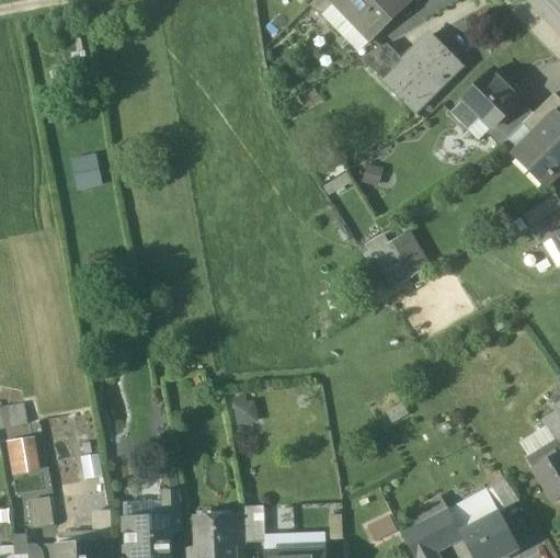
[(313,0),(310,3),(320,13),(334,0),(313,0)]
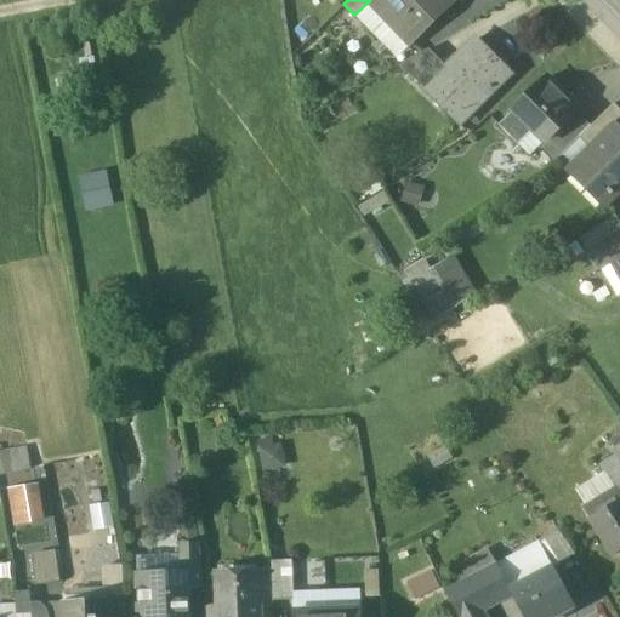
[(373,0),(410,39),(450,0),(373,0)]
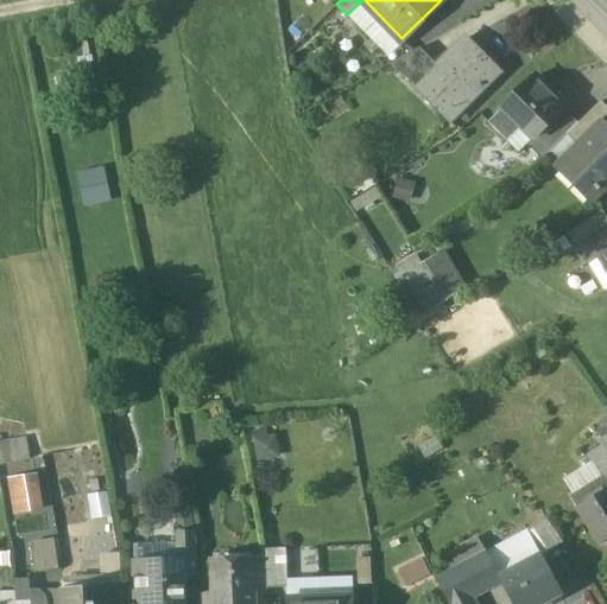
[(465,36),(435,64),(429,57),(408,77),(448,119),(498,69),(465,36)]
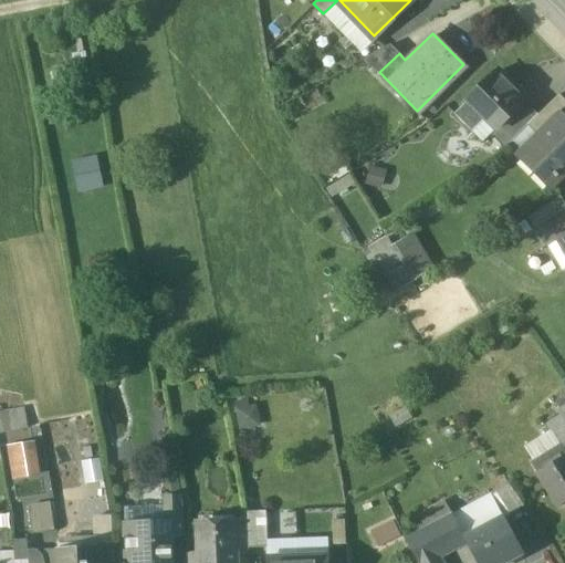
[(389,43),(365,56),(379,72),(399,53),(389,43)]
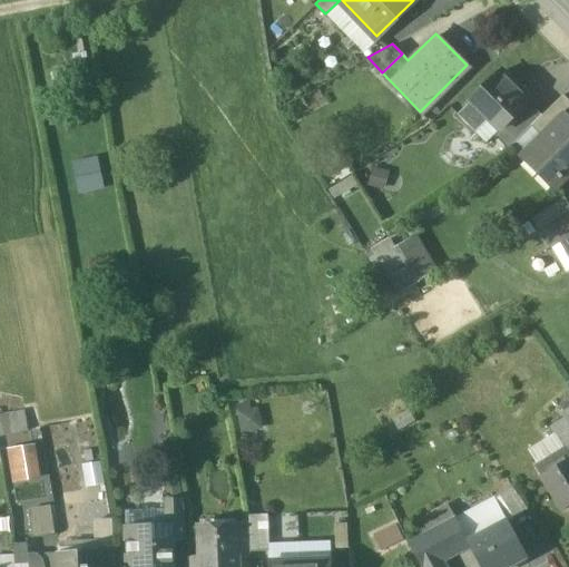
[(528,98),(499,69),(455,113),(472,130),(486,117),(497,127),(498,128),(526,100),(528,98)]
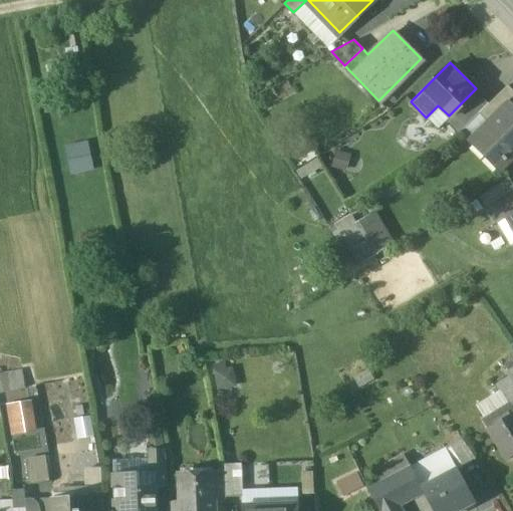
[(487,102),(477,112),(486,121),(506,101),(512,107),(512,91),(506,84),(487,102)]
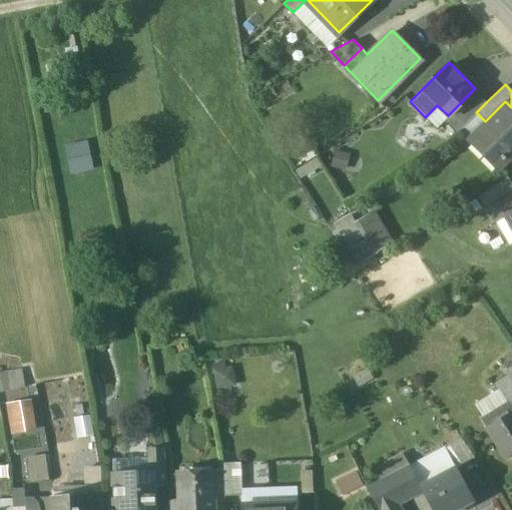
[(473,90),(448,115),(447,114),(442,120),(455,133),(476,112),(486,102),(473,90)]
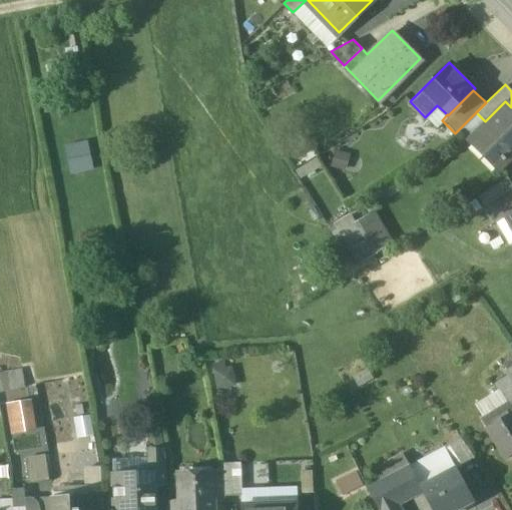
[(485,121),(467,138),(496,167),(511,151),(511,107),(505,101),(485,121)]
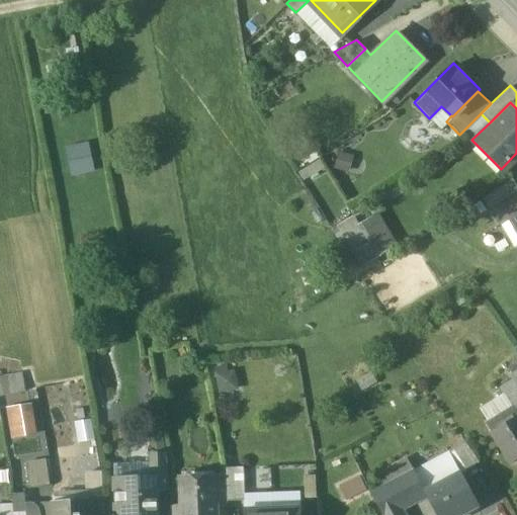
[(90,140),(67,142),(70,171),(93,170),(90,140)]
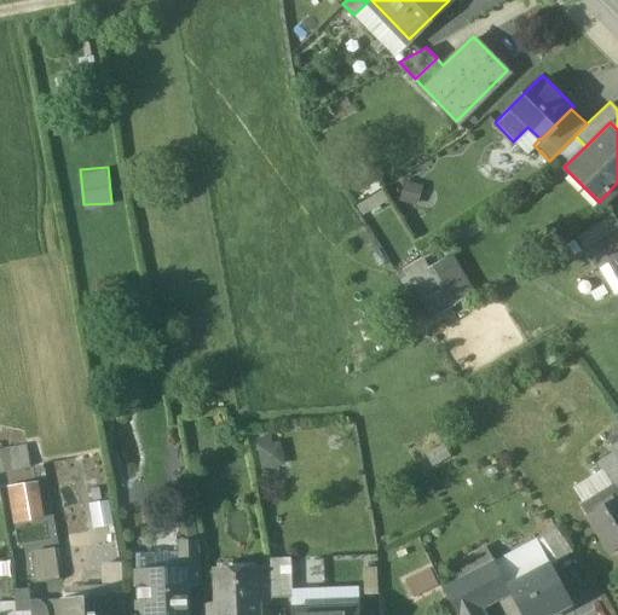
[(617,221),(612,213),(576,236),(584,248),(617,226),(617,221)]
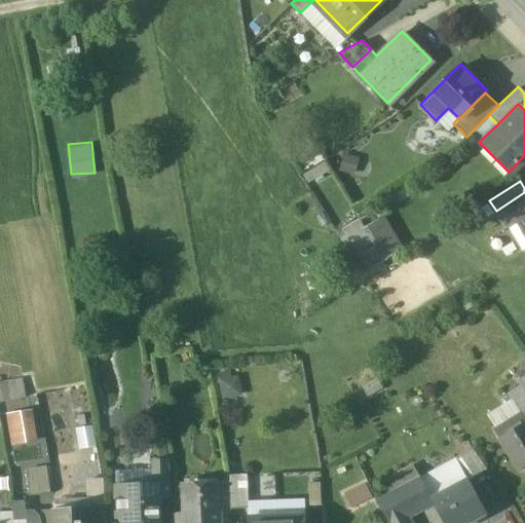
[(364,268),(402,247),(383,215),(362,227),(372,245),(355,254),(364,268)]
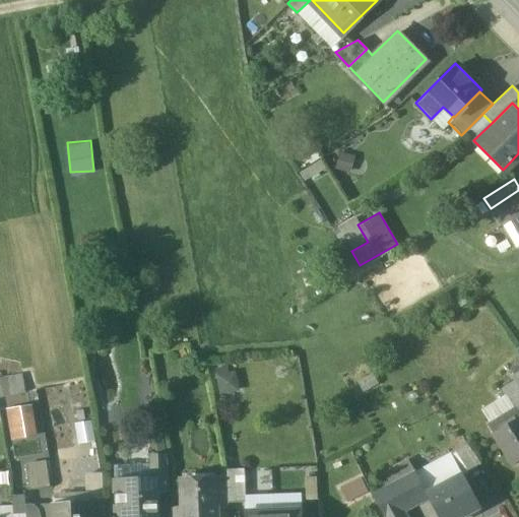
[(235,366),(217,367),(219,391),(237,390),(235,366)]
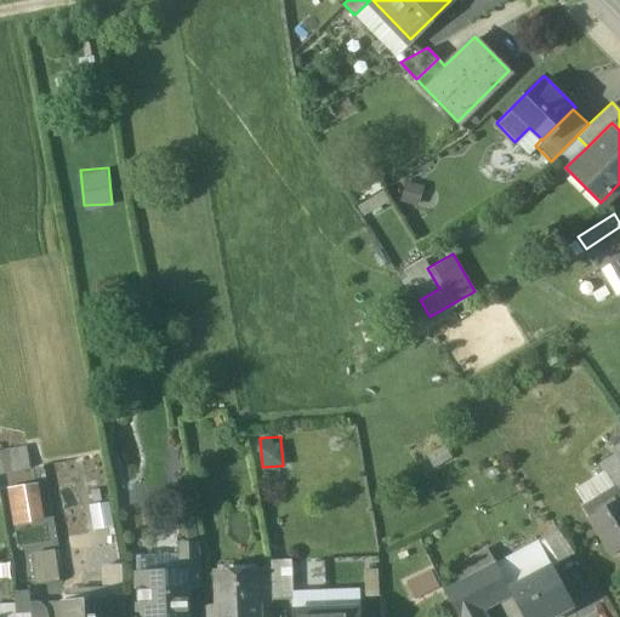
[(619,486),(619,441),(609,449),(613,455),(599,463),(613,486),(615,490),(618,489),(619,486)]
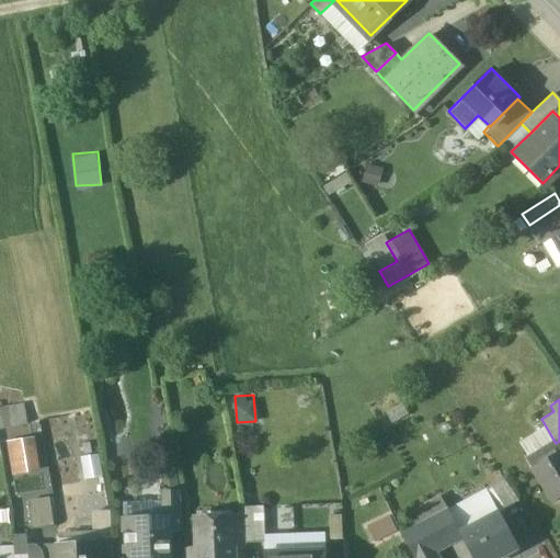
[(23,402),(8,406),(11,420),(25,418),(23,402)]
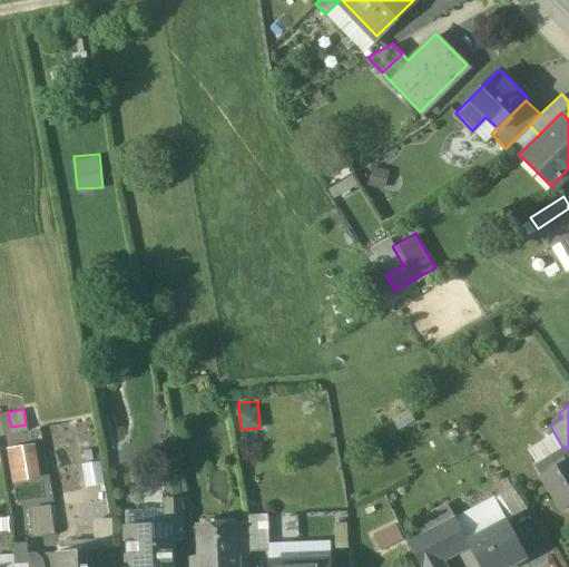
[(32,442),(9,447),(15,479),(38,475),(32,442)]
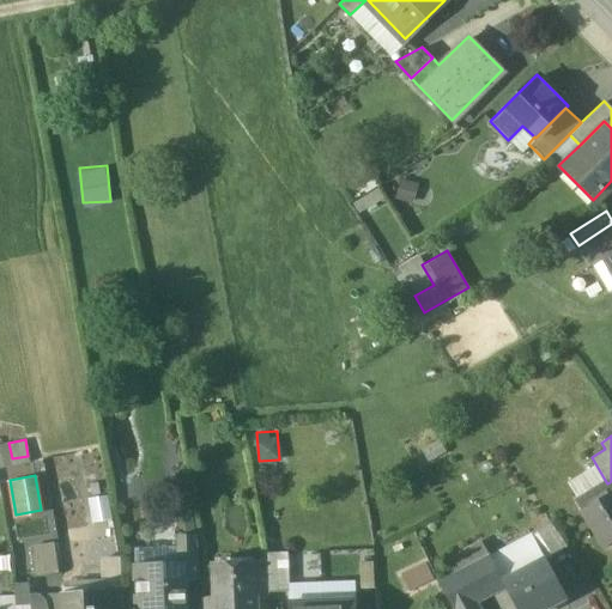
[(605,480),(574,499),(580,510),(611,489),(611,486),(610,482),(607,483),(605,480)]
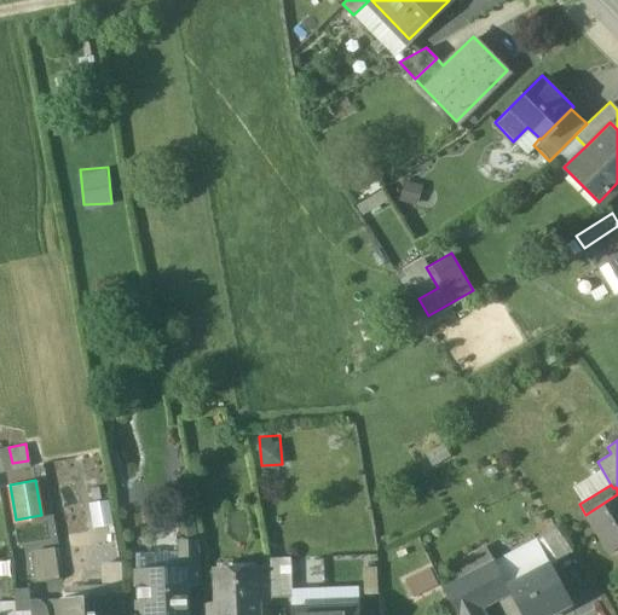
[(617,494),(585,515),(608,552),(617,546),(617,494)]
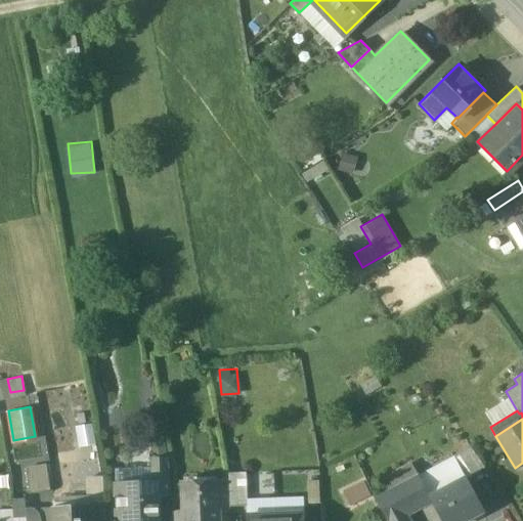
[(92,425),(76,426),(77,443),(93,442),(92,425)]
